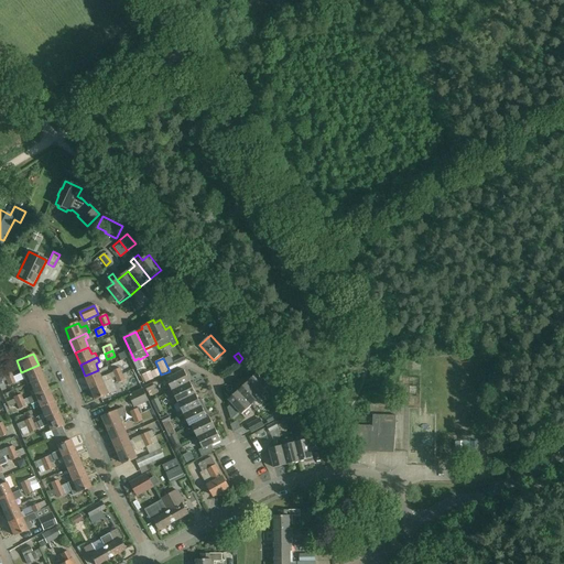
[(119,364),(122,371),(130,368),(127,360),(119,364)]
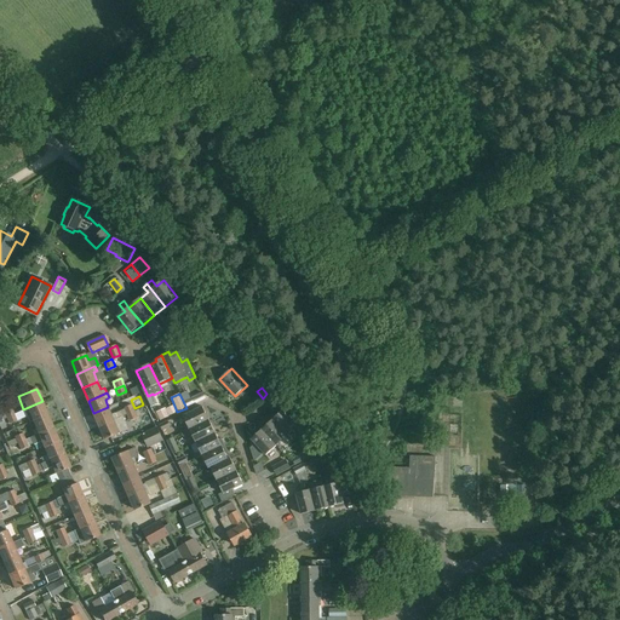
[(109,407),(118,405),(115,397),(107,400),(109,407)]
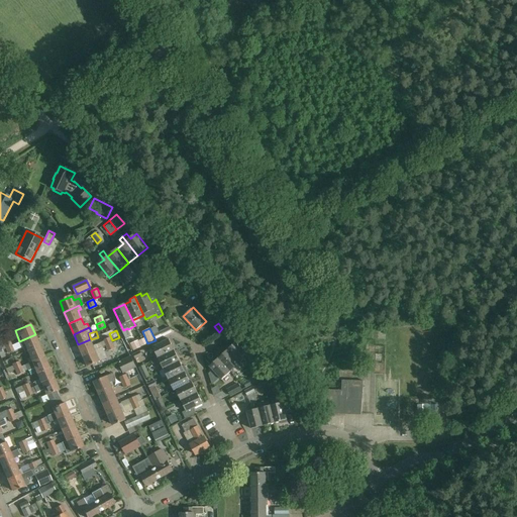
[(35,334),(19,341),(24,352),(27,351),(27,350),(39,345),(35,334)]
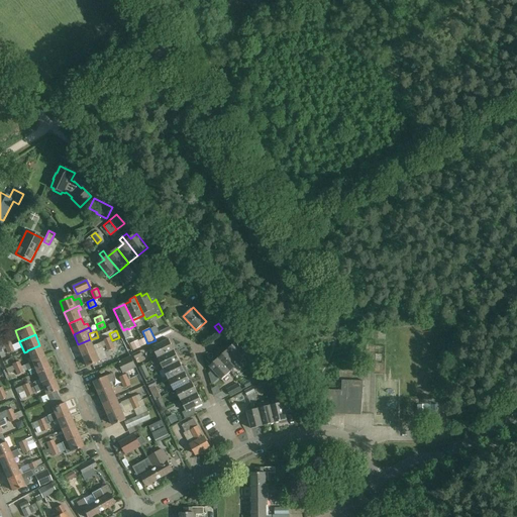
[(103,341),(96,344),(98,348),(105,345),(112,342),(110,337),(103,340),(103,341)]
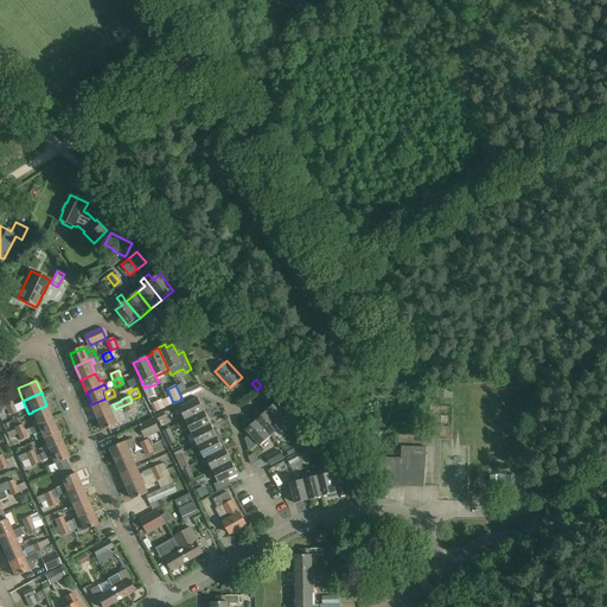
[(4,402),(6,408),(14,404),(11,398),(4,402)]
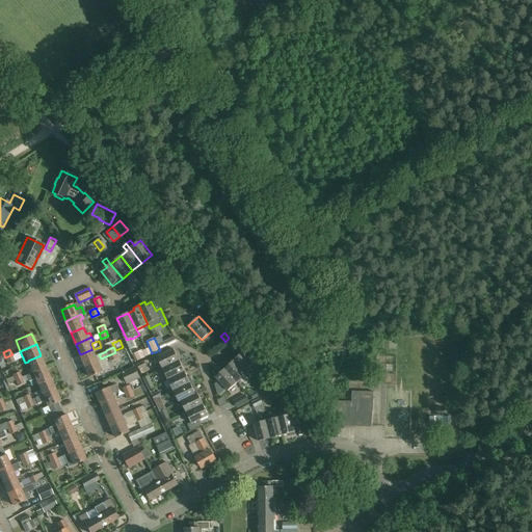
[(96,356),(92,349),(80,354),(85,366),(101,360),(101,358),(99,354),(96,356)]
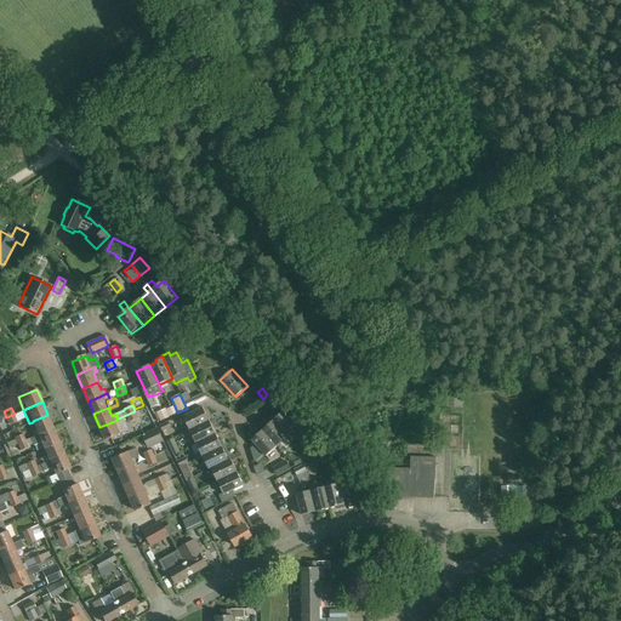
[(183,417),(188,426),(183,428),(184,433),(210,421),(204,408),(183,417)]
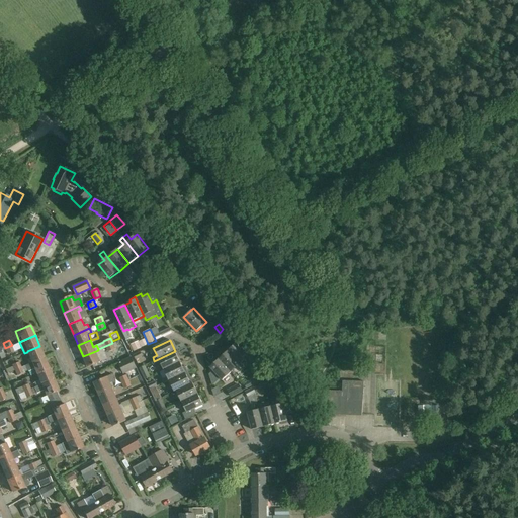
[(138,341),(131,345),(134,351),(142,347),(138,341)]
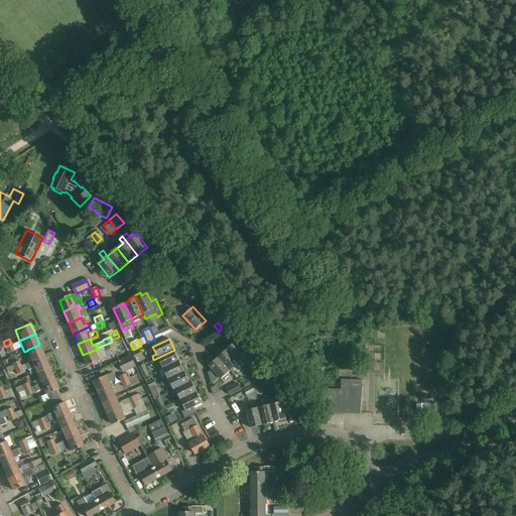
[(228,349),(240,363),(249,355),(237,341),(228,349)]
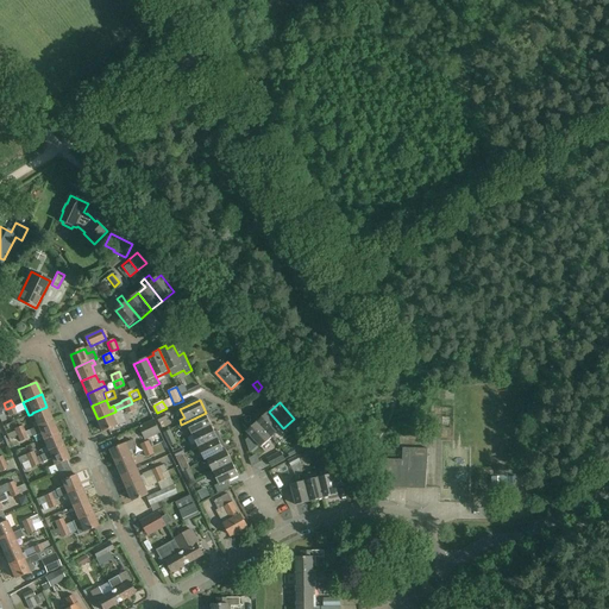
[(132,403),(124,407),(127,414),(136,410),(132,403)]
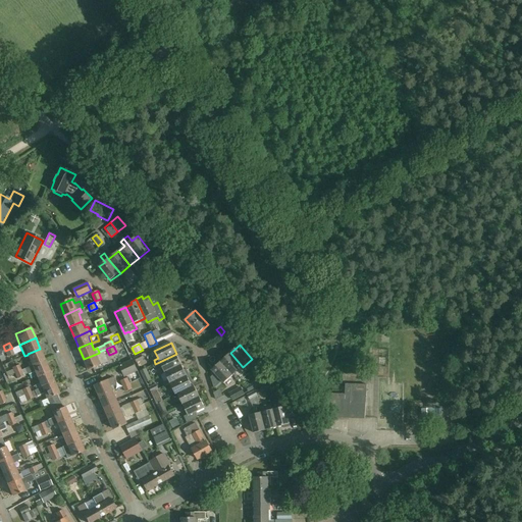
[(5,351),(8,357),(14,354),(12,348),(5,351)]
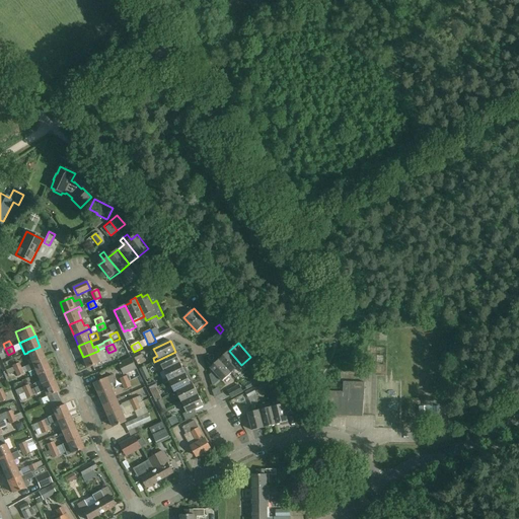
[(45,358),(40,347),(27,352),(27,353),(30,359),(27,360),(29,364),(45,358)]
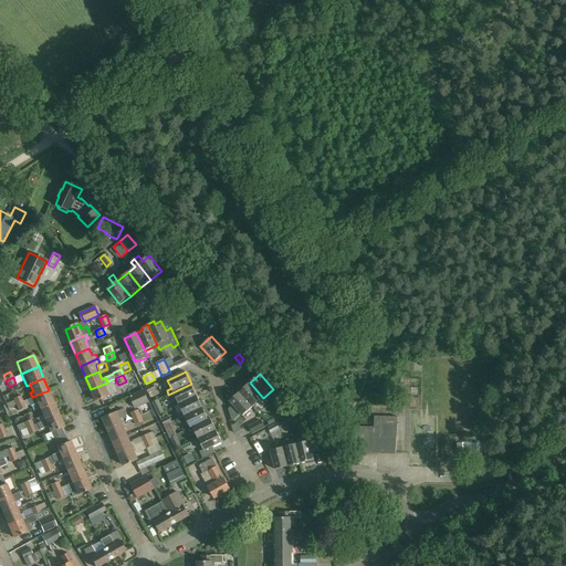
[(109,387),(107,383),(91,389),(96,401),(109,396),(106,388),(109,387)]
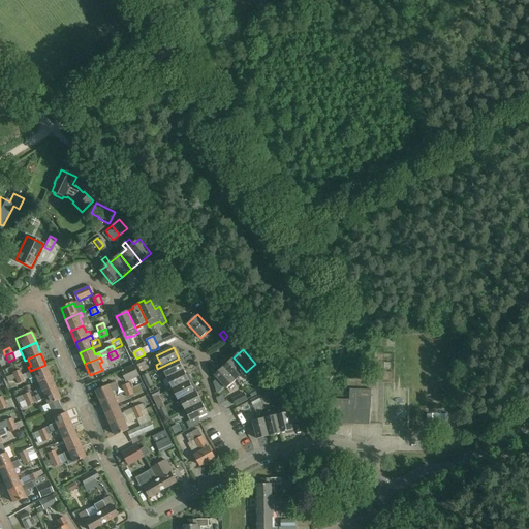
[(246,372),(234,358),(224,366),(237,380),(246,372)]
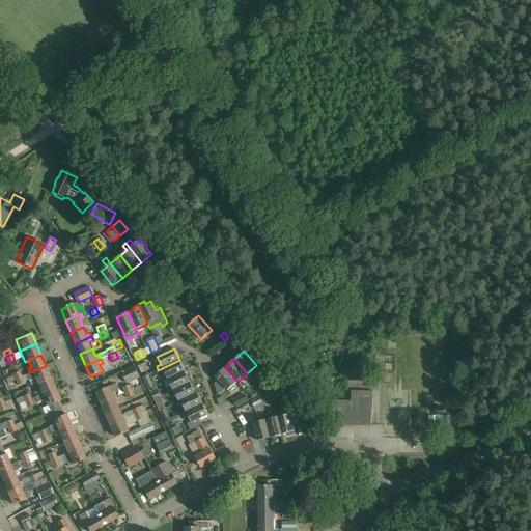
[(185,370),(179,360),(158,370),(160,374),(165,372),(168,380),(185,370)]
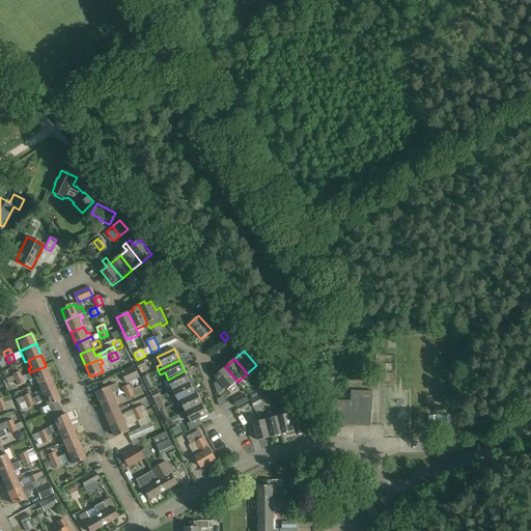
[(46,366),(30,372),(26,374),(29,381),(35,378),(37,383),(50,378),(46,366)]
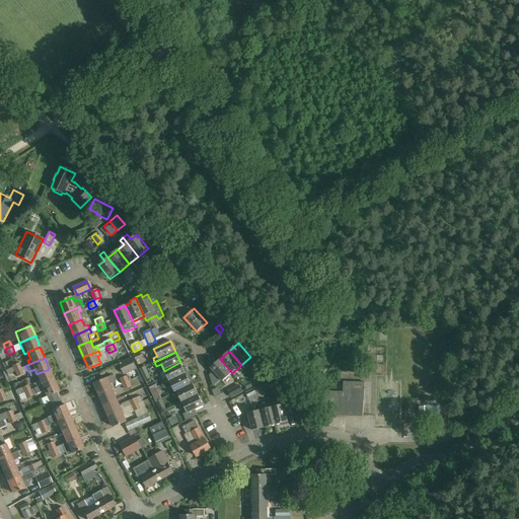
[(125,374),(136,369),(131,358),(120,363),(125,374)]
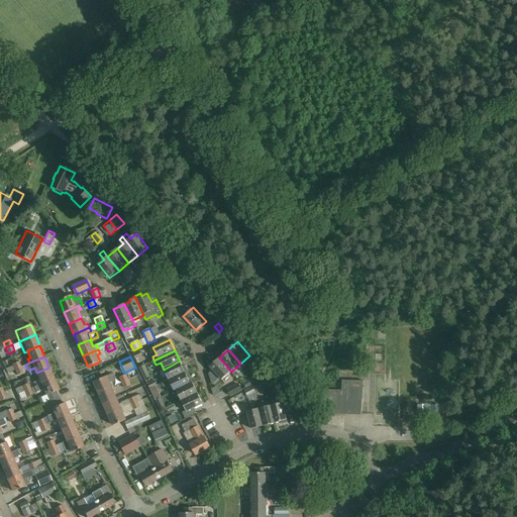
[(231,372),(219,357),(210,367),(222,380),(231,372)]
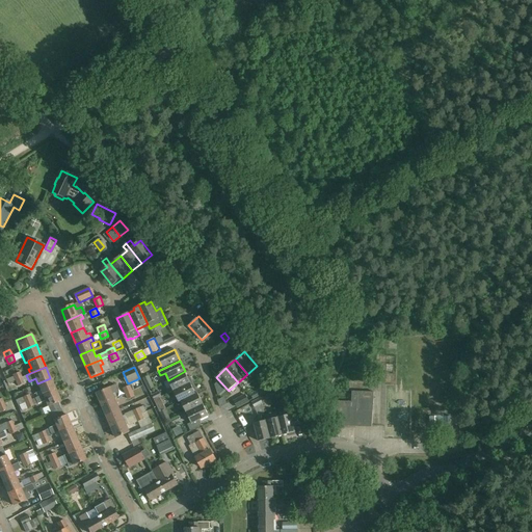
[(15,380),(22,377),(20,371),(12,374),(15,380)]
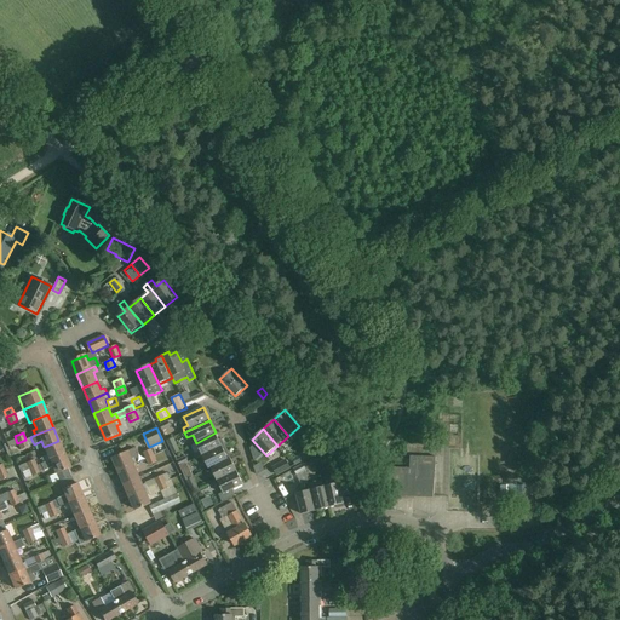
[(196,443),(202,455),(225,445),(222,438),(219,440),(216,432),(196,443)]
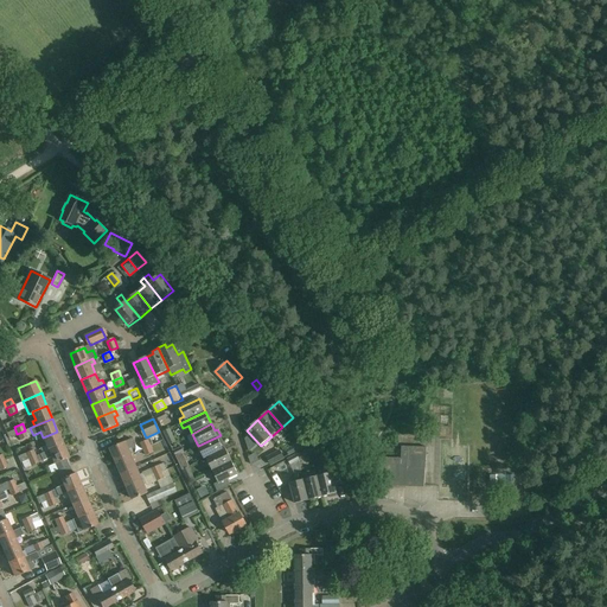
[(177,441),(171,428),(164,432),(171,445),(177,441)]
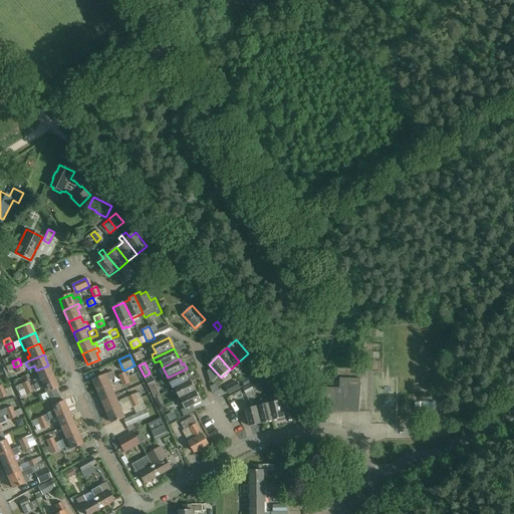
[(53,376),(48,365),(36,370),(39,377),(36,378),(38,382),(53,376)]
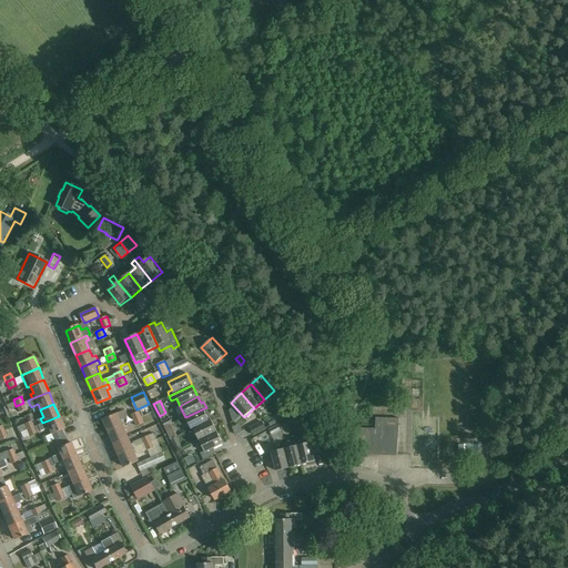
[(206,407),(185,417),(191,429),(193,428),(210,421),(208,416),(210,415),(206,407)]
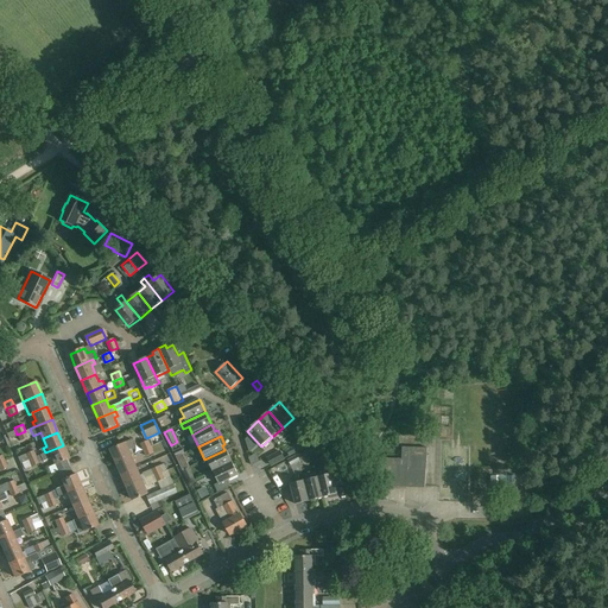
[(132,439),(125,443),(111,449),(116,462),(131,456),(134,455),(132,450),(135,449),(132,439)]
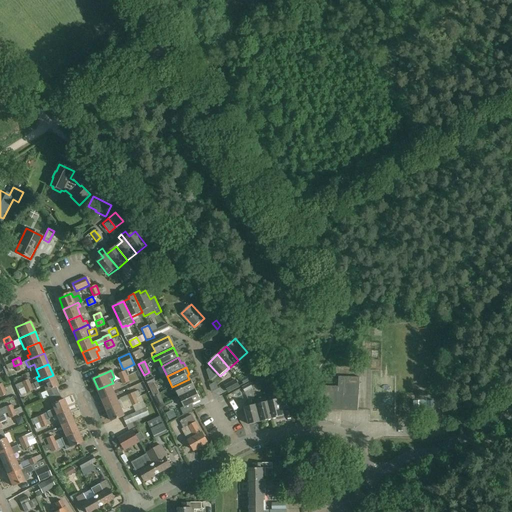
[(252,373),(254,378),(262,374),(259,370),(252,373)]
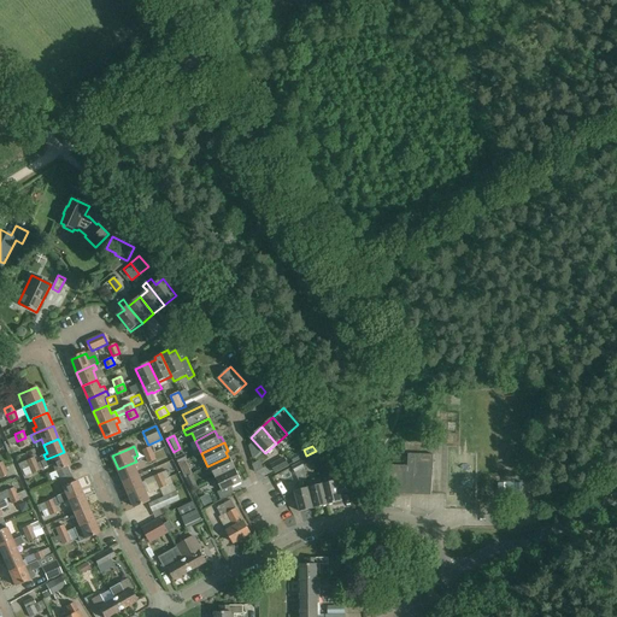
[(151,447),(142,450),(145,457),(153,453),(151,447)]
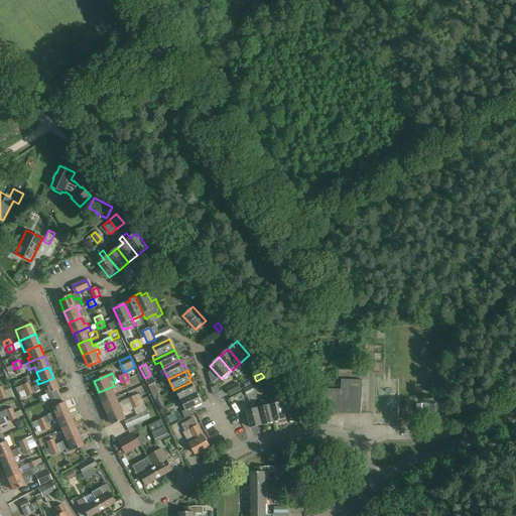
[(124,387),(130,385),(142,379),(139,374),(128,379),(121,382),(124,387)]
